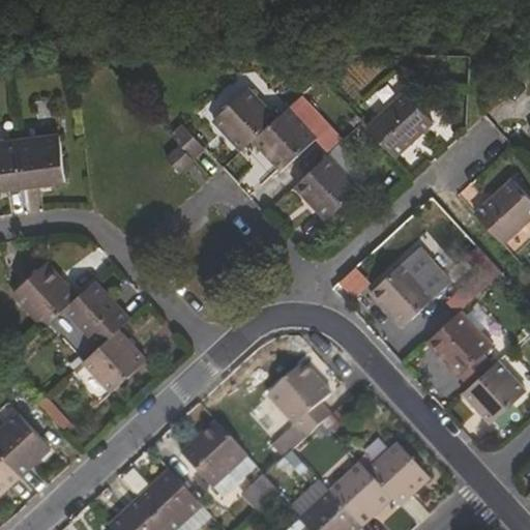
[(248,87),(213,119),(240,148),(253,137),(275,116),(248,87)]
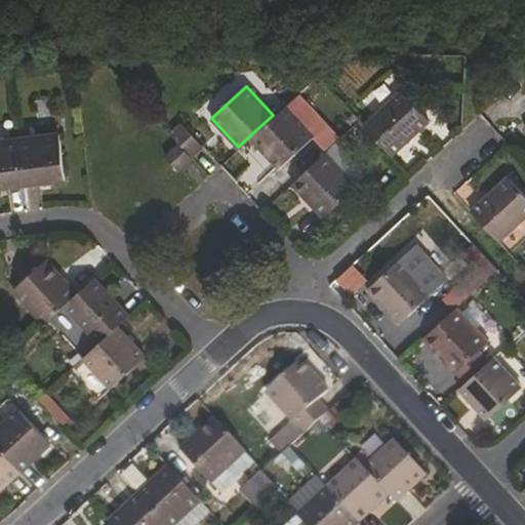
[(401,90),(363,125),(392,156),(430,122),(401,90)]
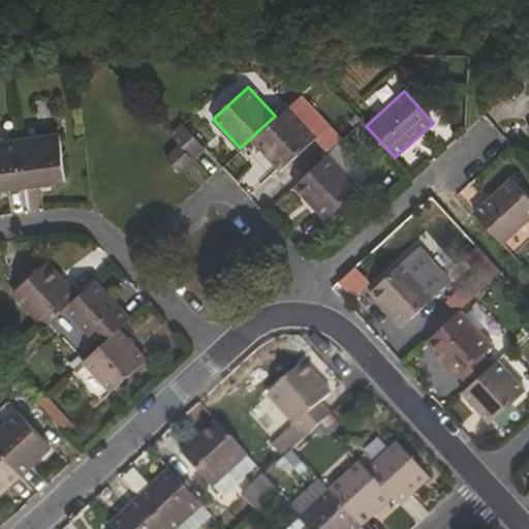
[(282,169),(316,138),(286,105),(275,116),(252,136),(282,169)]
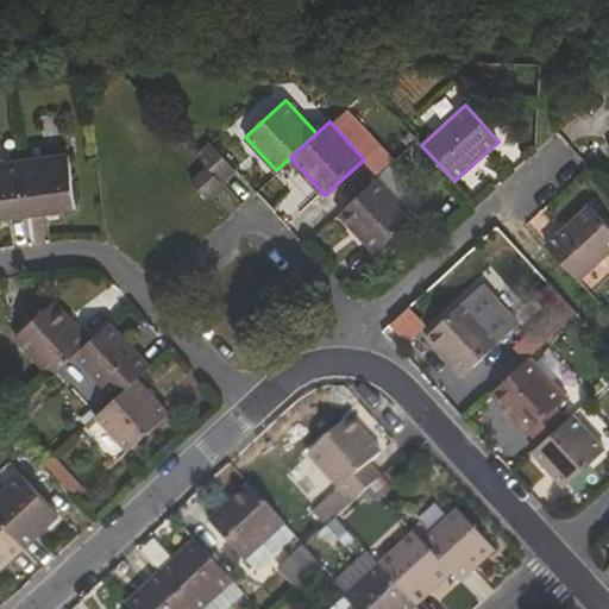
[(236,170),(208,140),(196,154),(200,158),(206,163),(224,182),(236,170)]
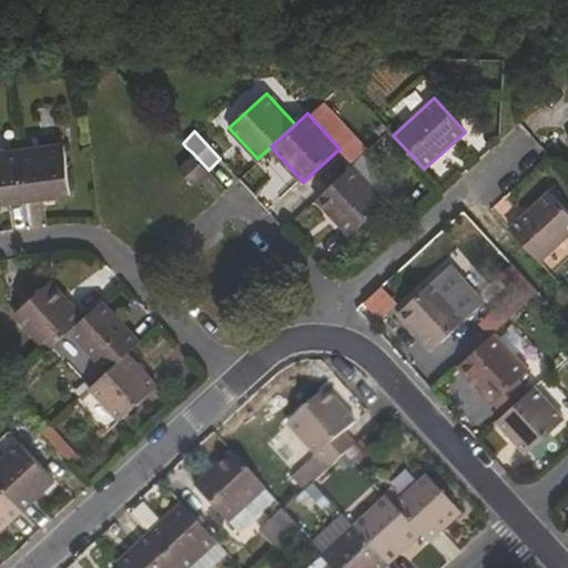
[(70,192),(64,142),(20,149),(27,199),(70,192)]
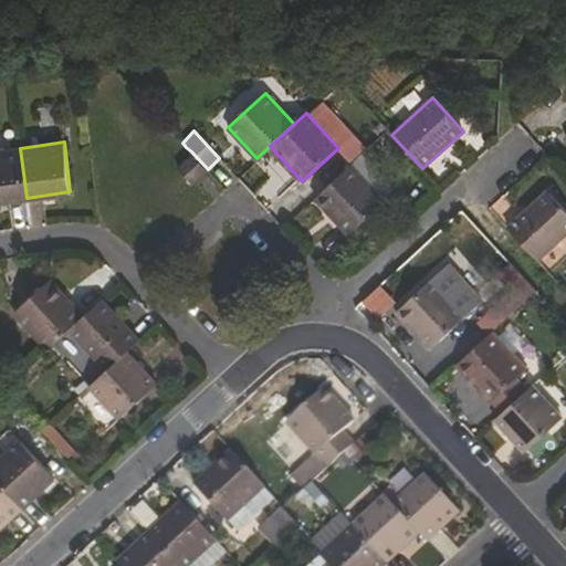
[(0,200),(27,198),(20,148),(0,150),(0,200)]
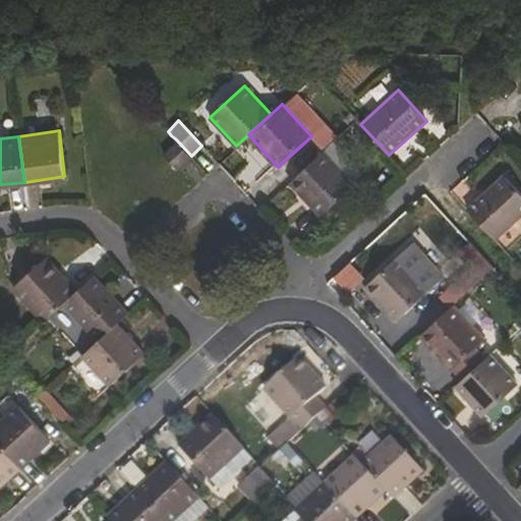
[(163,154),(177,169),(191,156),(176,139),(163,154)]
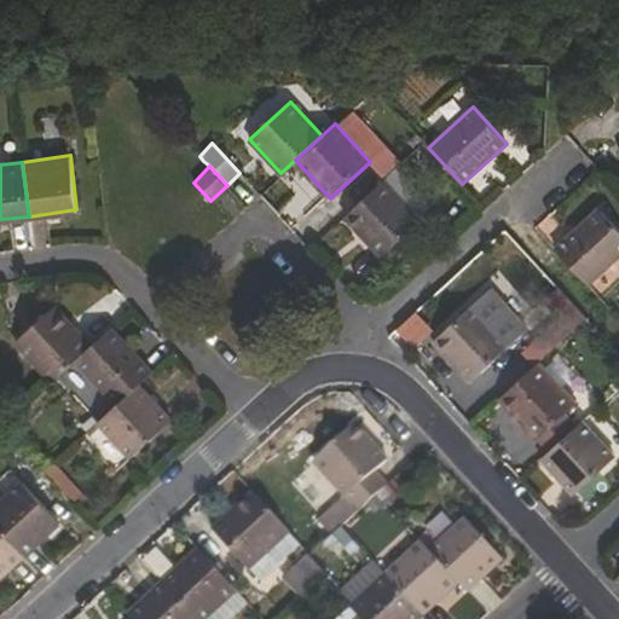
[(421,219),(385,179),(345,215),(381,255),(421,219)]
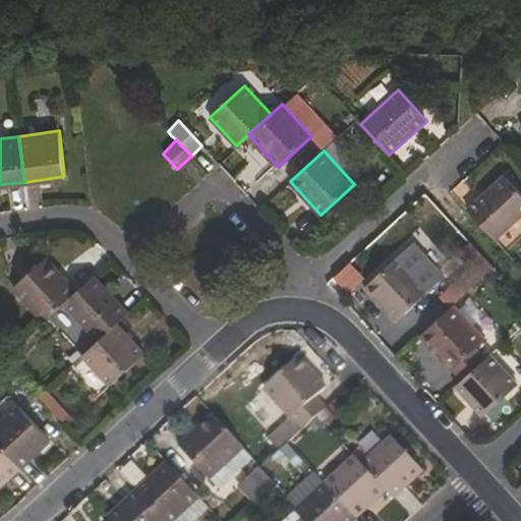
[(520,214),(520,193),(505,176),(467,210),(495,239),(520,214)]
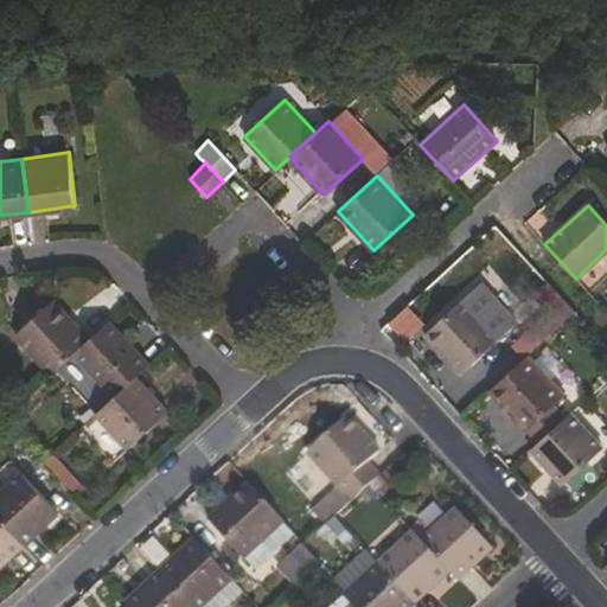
[(14,334),(50,375),(59,364),(89,337),(55,299),(14,334)]
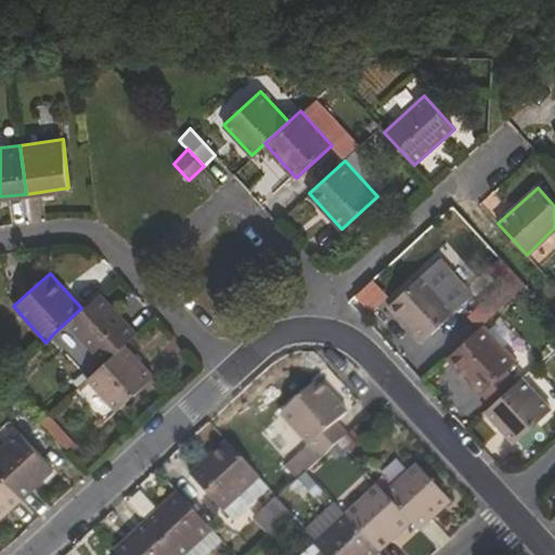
[(422,340),(456,309),(424,273),(388,305),(422,340)]
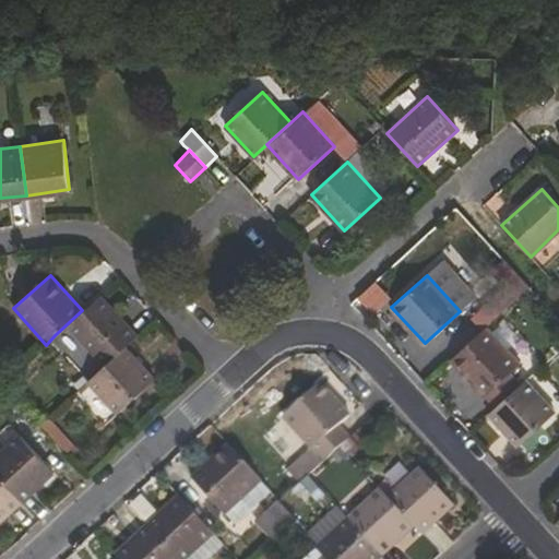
[(375,281),(358,297),(373,312),(390,296),(375,281)]
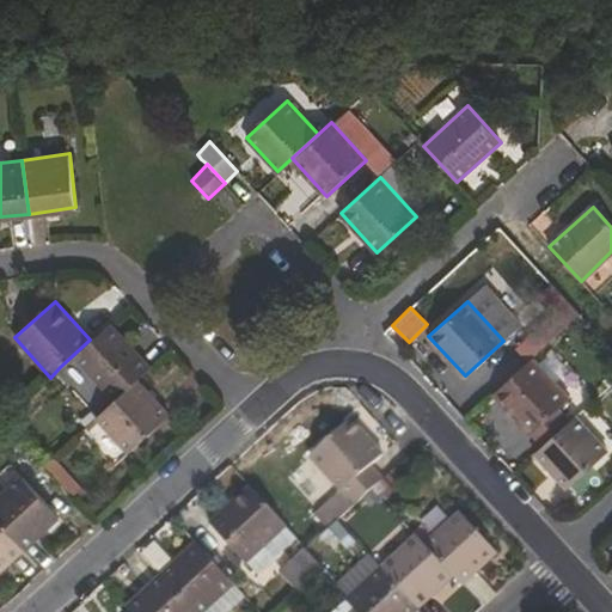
[(89,398),(102,385),(115,398),(138,379),(150,367),(109,323),(90,340),(60,367),(89,398)]
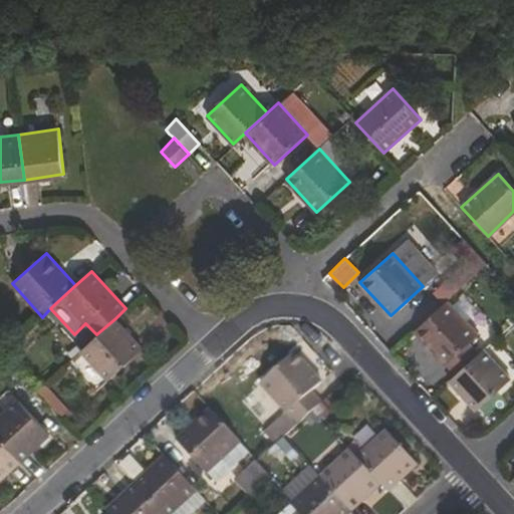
[(448,300),(416,330),(455,375),(480,353),(470,342),(478,334),(448,300)]
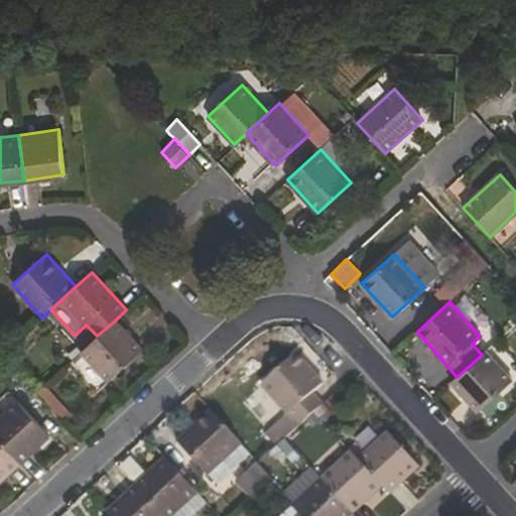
[(108,381),(143,349),(116,319),(97,336),(82,351),(108,381)]
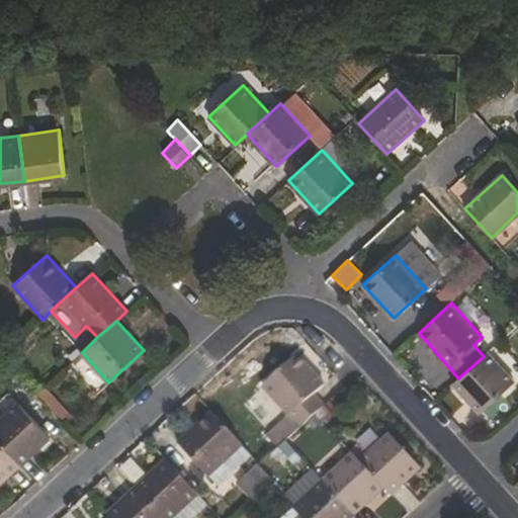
[(484,356),(458,378),(454,383),(481,414),(515,382),(488,352),(484,356)]
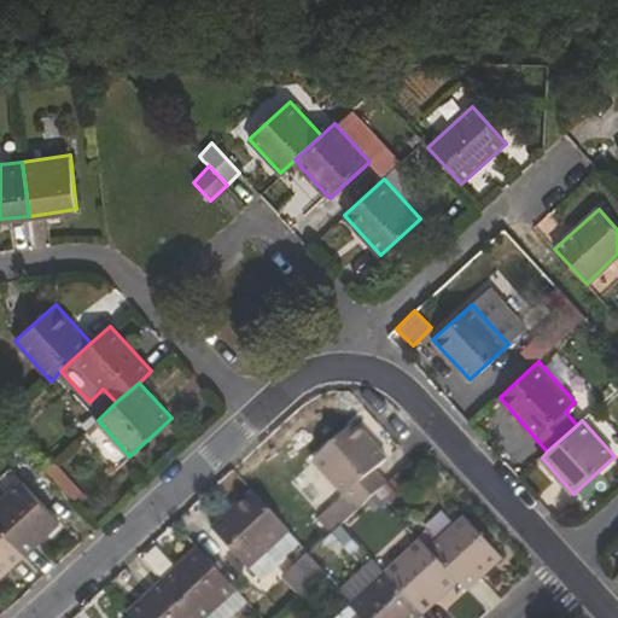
[(355,423),(314,460),(351,501),(359,509),(377,493),(388,483),(389,482),(377,468),(388,459),(355,423)]
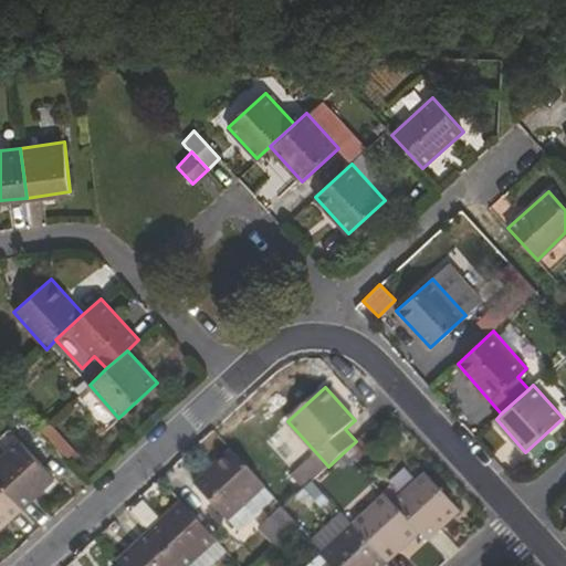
[(79,454),(49,421),(41,430),(70,463),(79,454)]
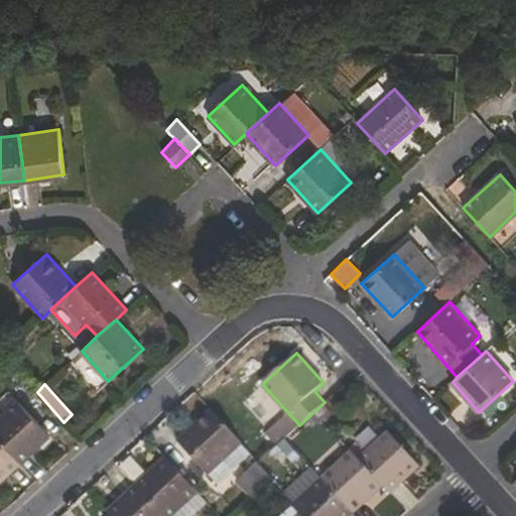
[(17,401),(0,416),(0,441),(19,463),(47,436),(17,401)]
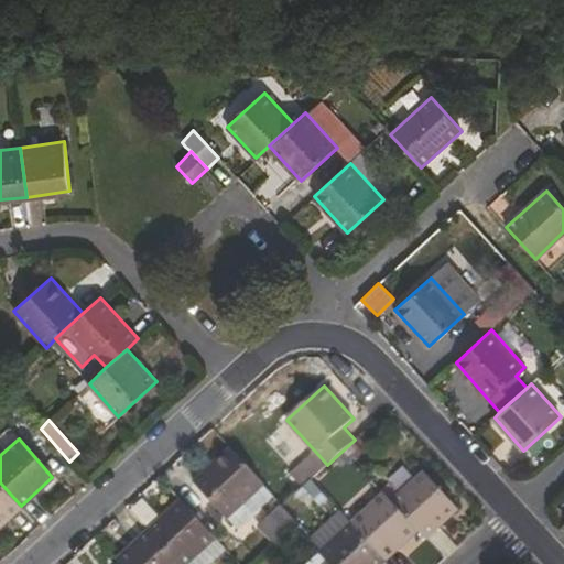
[(353,459),(361,451),(354,441),(344,449),(353,459)]
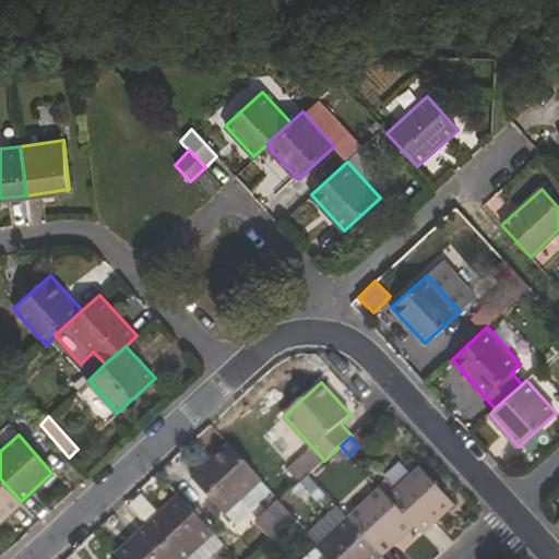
[(229,442),(191,477),(225,512),(261,479),(229,442)]
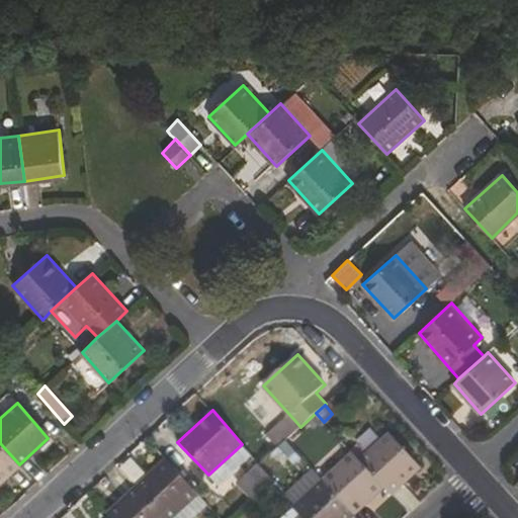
[(294,420),(280,434),(286,440),(300,427),(294,420)]
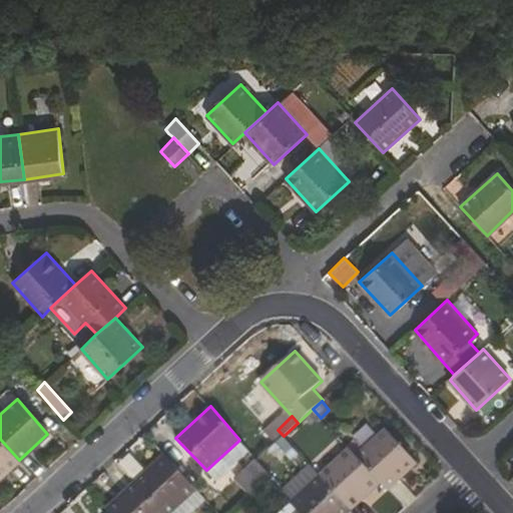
[(417,463),(387,429),(356,457),(380,483),(387,491),(417,463)]
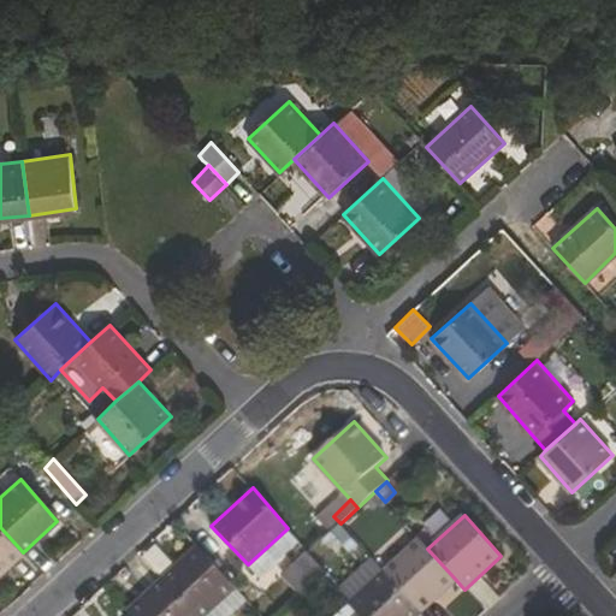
[(0,572),(23,552),(0,527),(0,572)]
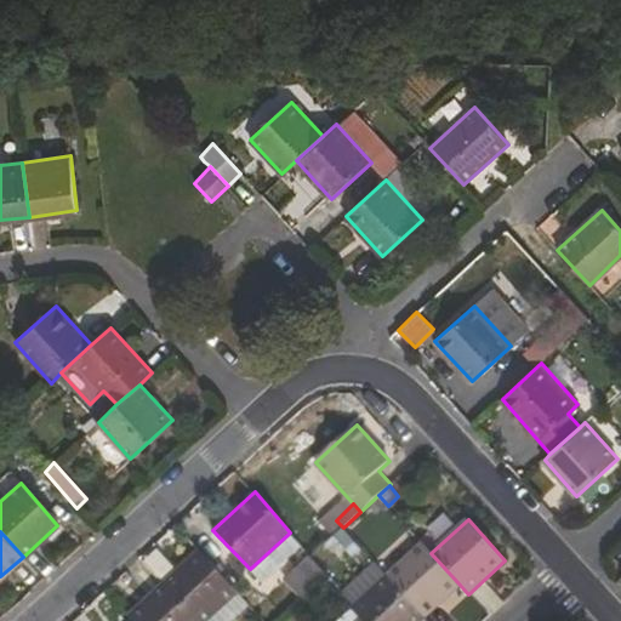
[(250,569),(260,581),(302,545),(290,533),(250,569)]
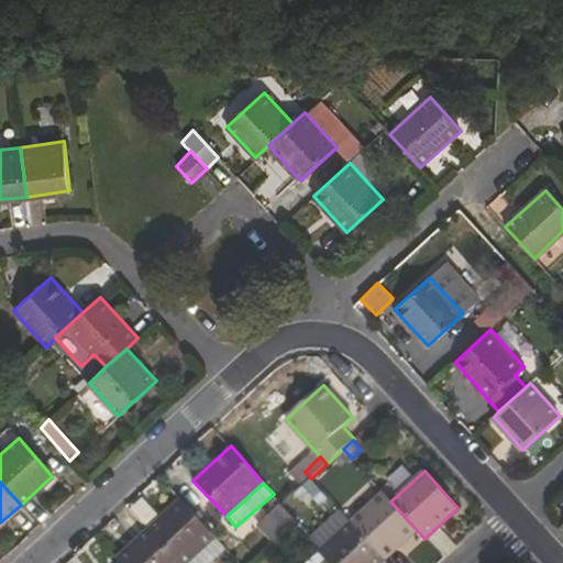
[(390,501),(383,492),(351,522),(384,560),(417,530),(390,501)]
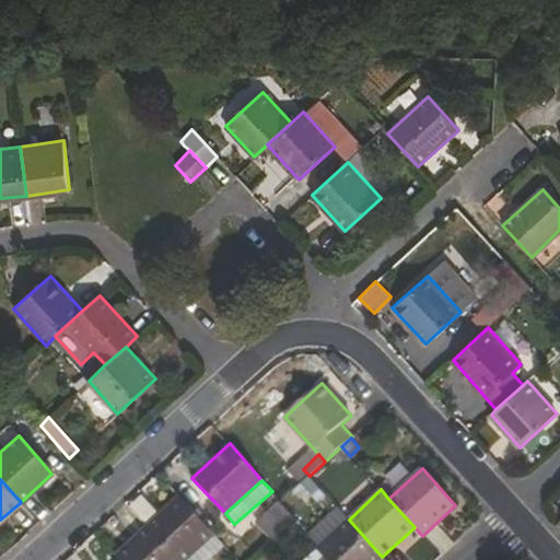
[(186,559),(216,534),(181,496),(147,526),(177,559),(186,559)]
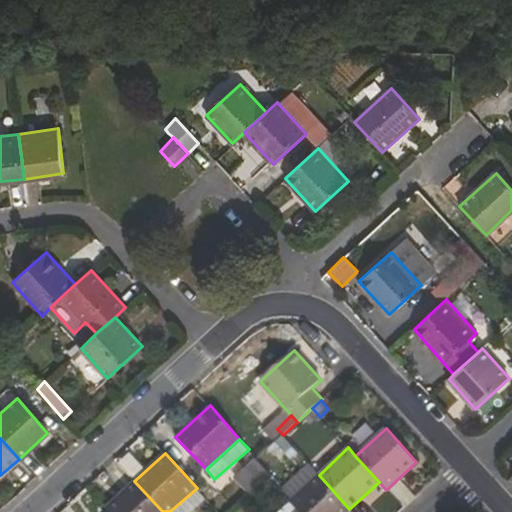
[(259,461),(246,473),(258,487),(267,479),(272,475),(259,461)]
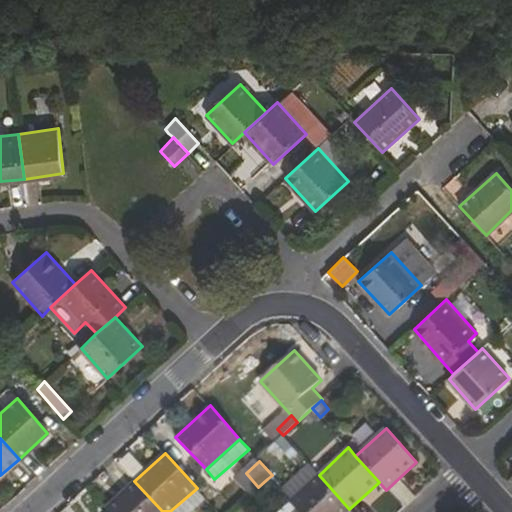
[(319,475),(289,501),(297,510),(298,511),(346,511),(349,509),(319,475)]
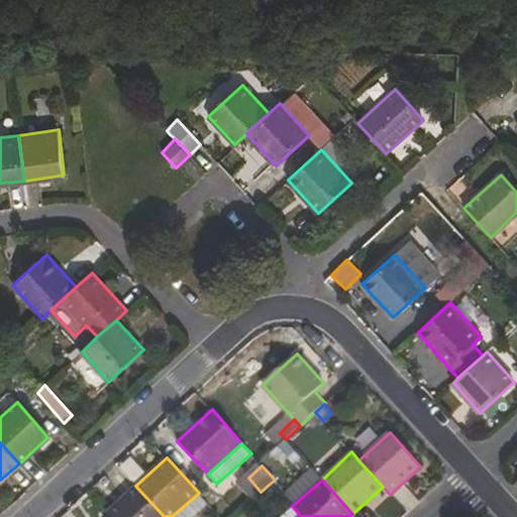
[(164,516),(135,486),(105,513),(108,516),(164,516)]
